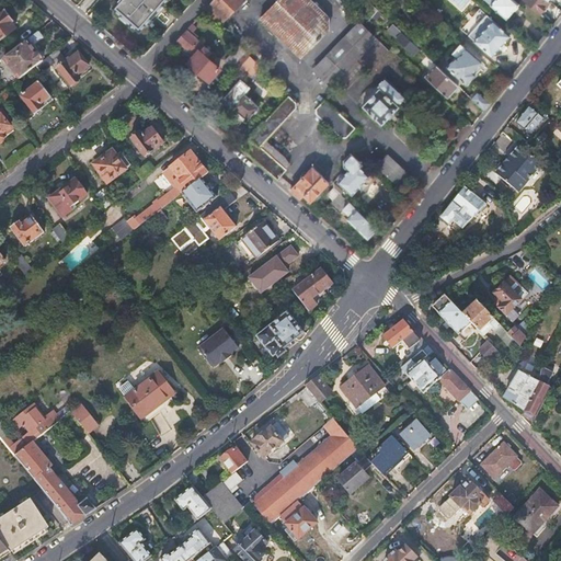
[(118,0),(111,9),(138,33),(168,0),(118,0)]
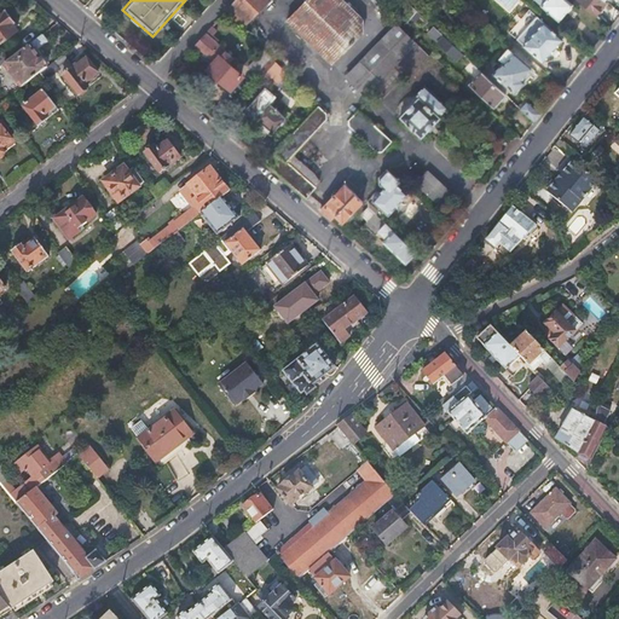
[(235,0),(226,12),(243,29),(268,1),(266,0),(235,0)]
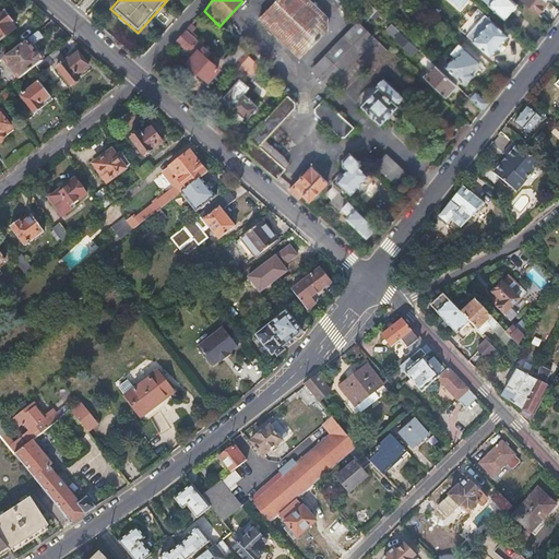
[(328,31),(326,18),(306,0),(276,0),(258,21),(300,59),(328,31)]
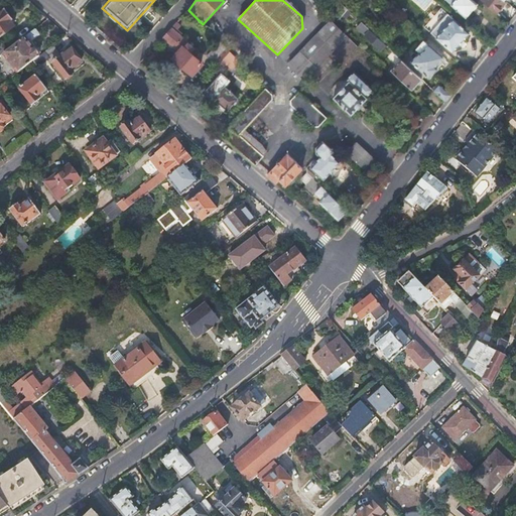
[(472,0),(443,0),(466,18),(477,4),(472,0)]
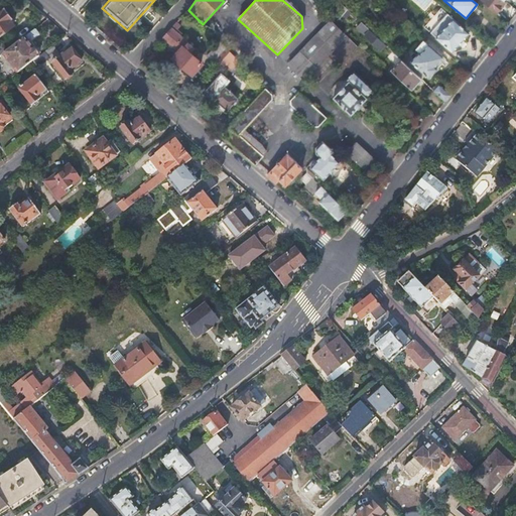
[(481,0),(499,15),(503,8),(502,6),(506,2),(503,0),(481,0)]
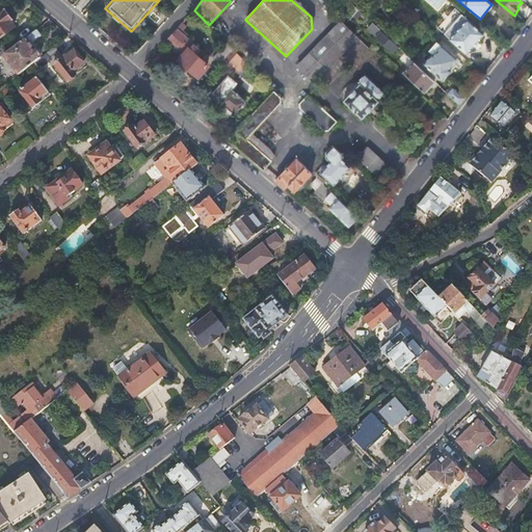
[(343,9),(351,18),(358,9),(350,2),(343,9)]
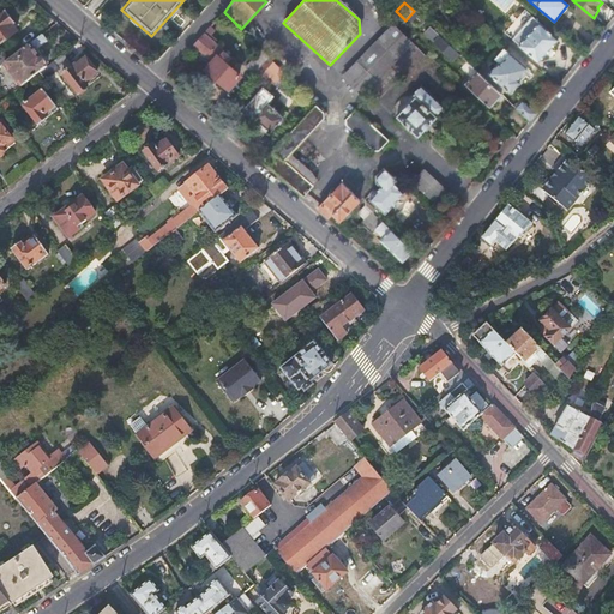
[(405,20),(403,22),(408,25),(417,14),(414,11),(405,20)]
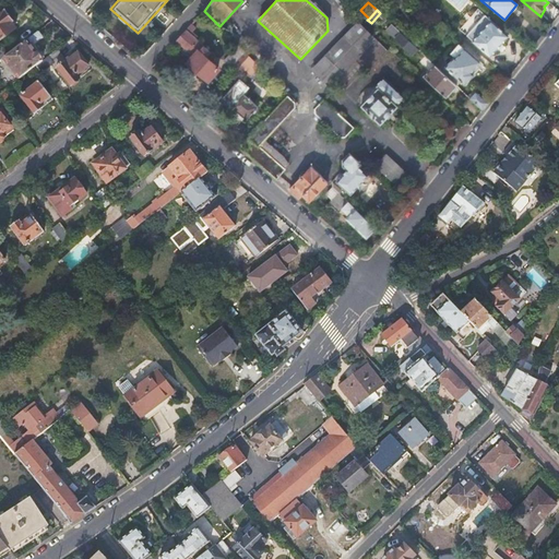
[(4,11),(0,14),(0,38),(15,27),(10,21),(11,20),(4,11)]
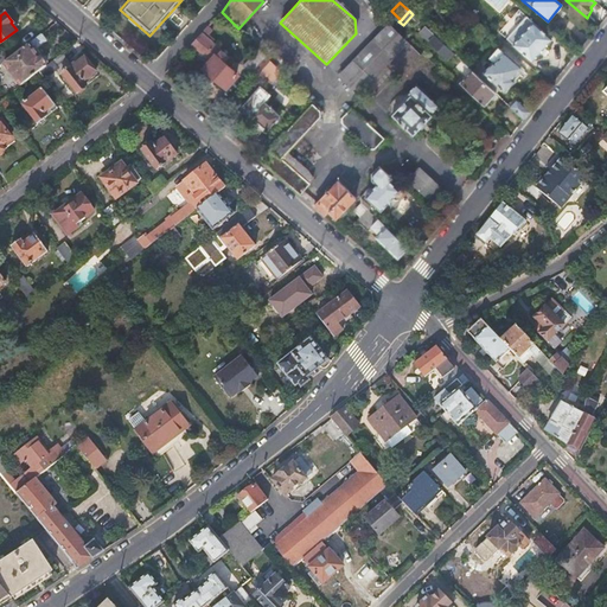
[(98,18),(107,25),(112,20),(102,13),(98,18)]
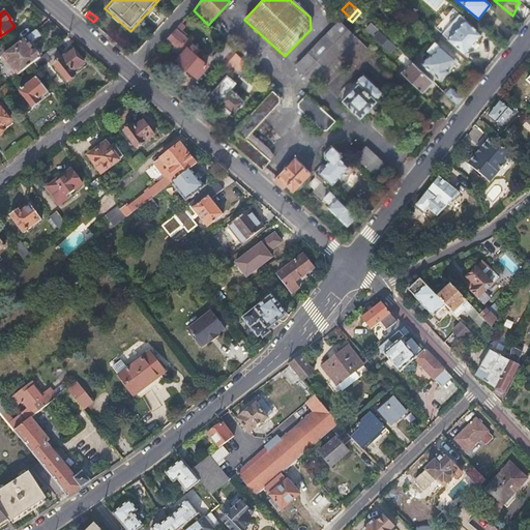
[(448,39),(465,54),(481,34),(466,20),(448,39)]
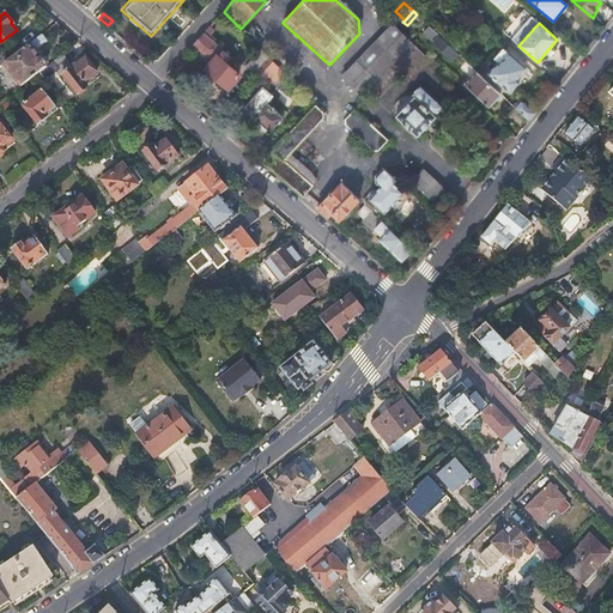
[(390,66),(401,76),(404,78),(425,55),(392,25),(343,78),(362,96),(369,89),(390,66)]
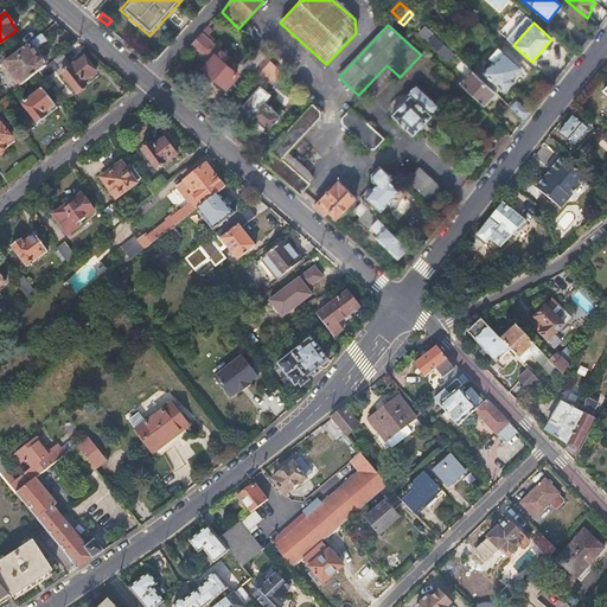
[(208,26),(192,43),(211,59),(205,68),(225,87),(236,75),(223,63),(229,56),(212,42),(215,38),(210,34),(212,31),(208,26)]
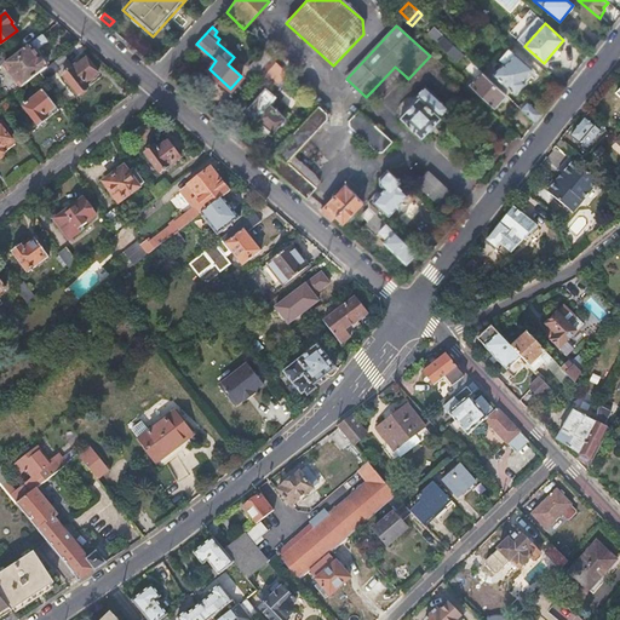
[(446,38),(436,28),(429,34),(440,45),(446,38)]
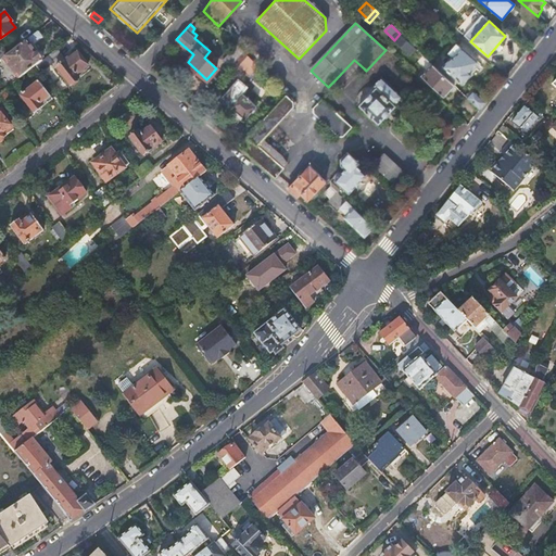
[(43,38),(38,32),(16,49),(4,59),(20,78),(36,65),(42,60),(32,47),(43,38)]
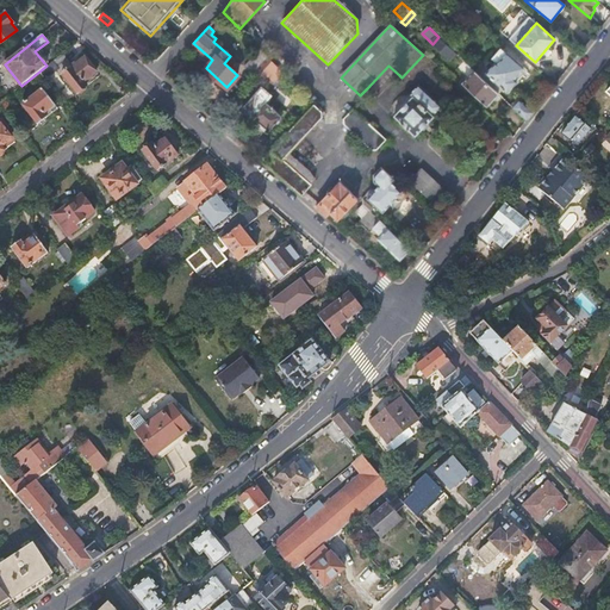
[(450,61),(456,54),(439,37),(433,44),(450,61)]
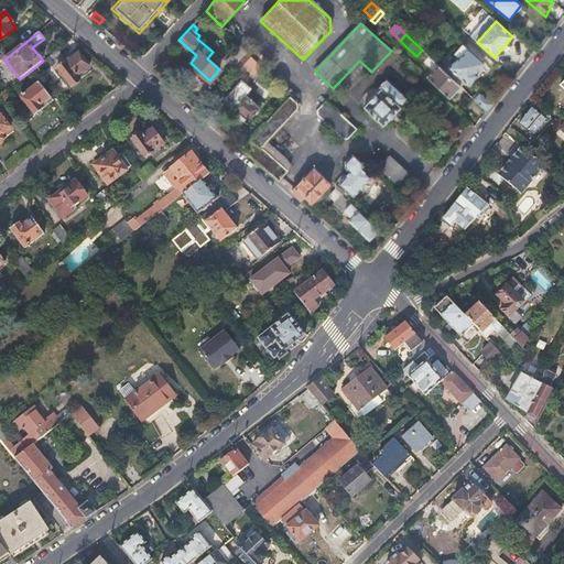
[(0,62),(4,60),(17,50),(11,43),(0,51),(0,62)]
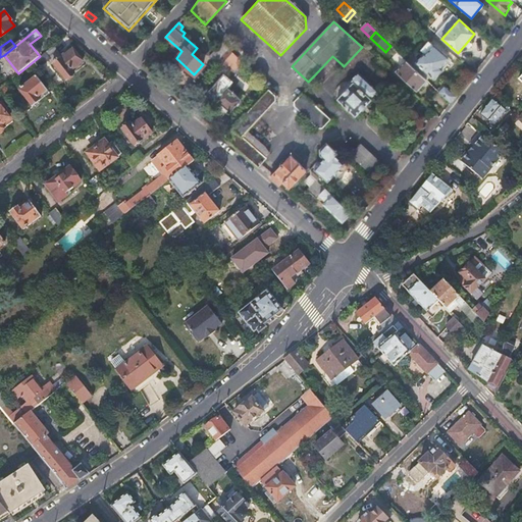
[(209,57),(215,63),(219,59),(228,48),(222,42),(209,57)]
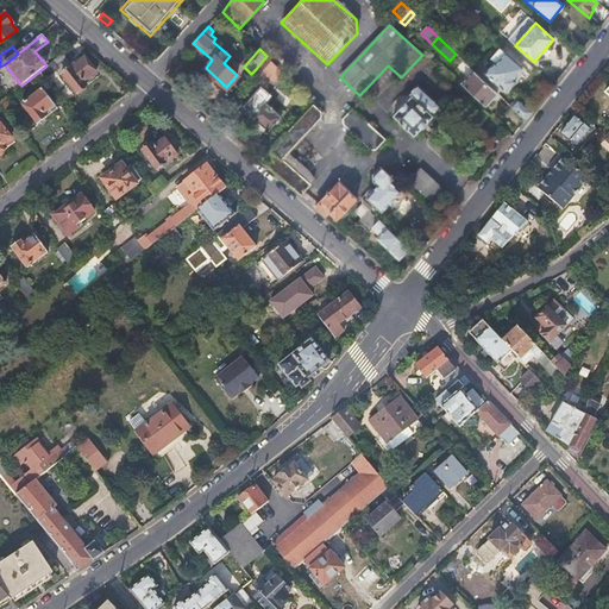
[(483,80),(498,93),(503,88),(507,92),(516,82),(513,79),(523,68),(507,52),(506,54),(501,49),(493,58),(497,62),(487,74),(488,75),(483,80)]
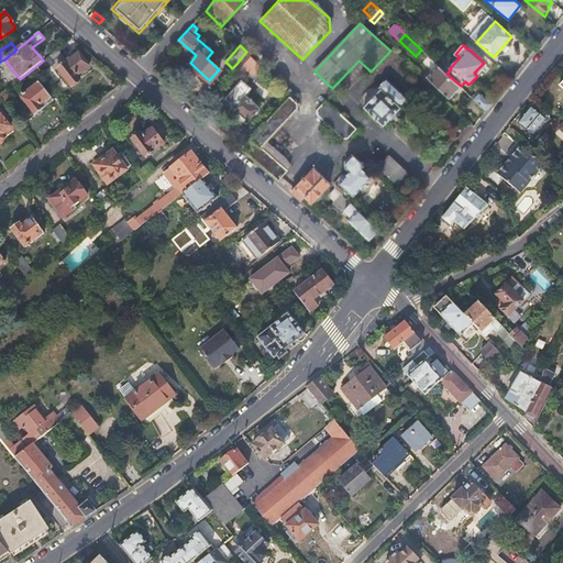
[(58,50),(43,61),(36,66),(45,78),(55,72),(54,70),(56,68),(73,88),(81,81),(79,77),(89,69),(76,53),(67,61),(58,50)]
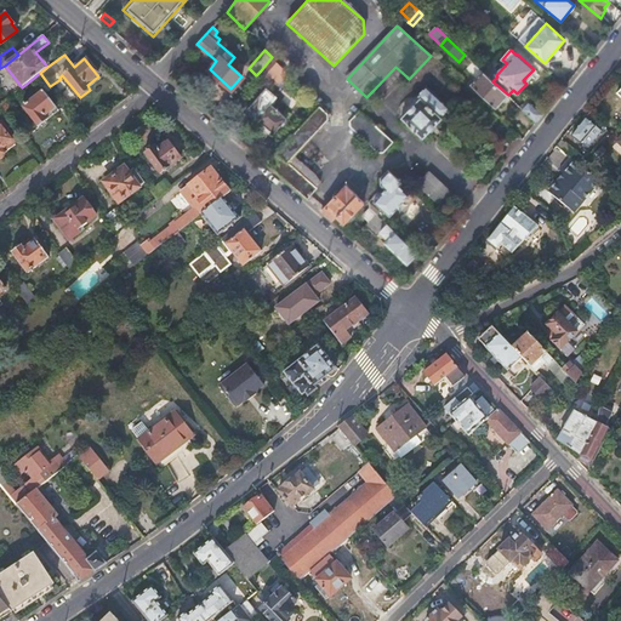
[(272,57),(261,70),(267,77),(271,75),(275,80),(284,70),(272,57)]
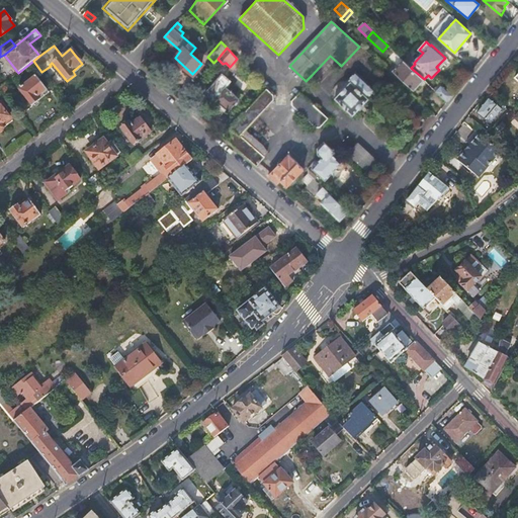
[(321,83),(339,64),(330,56),(312,75),(321,83)]
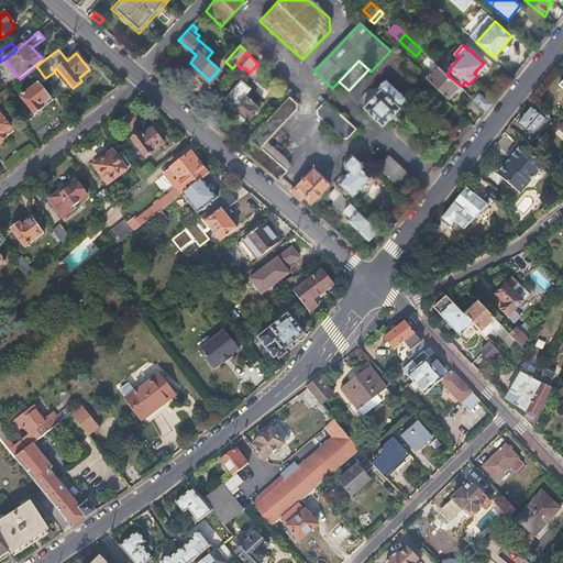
[(449,99),(461,86),(446,74),(438,65),(426,77),(449,99)]
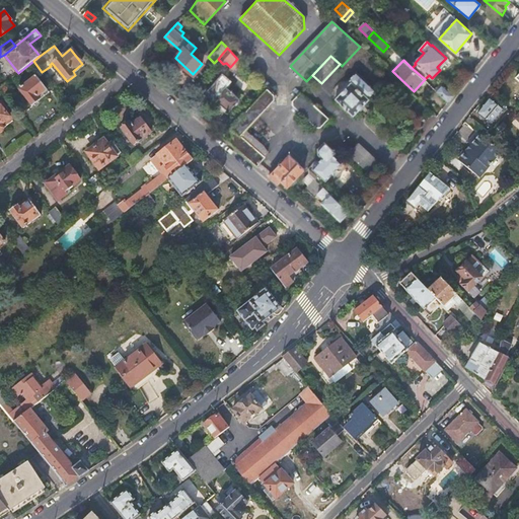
[(352,83),(340,95),(337,98),(355,116),(371,99),(370,96),(376,90),(357,71),(350,79),(352,83)]
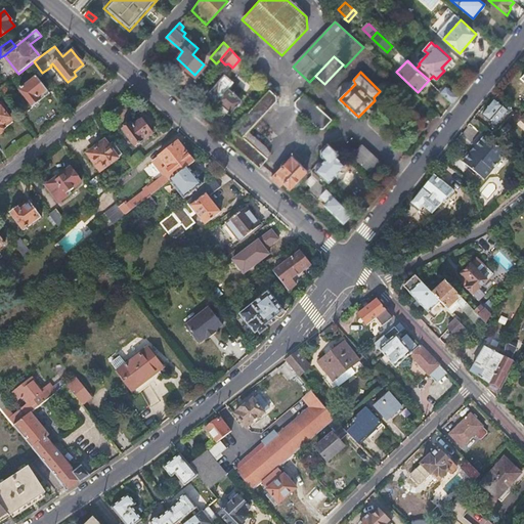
[(206,94),(226,113),(228,111),(230,113),(242,99),(228,87),(232,82),(225,74),(206,94)]
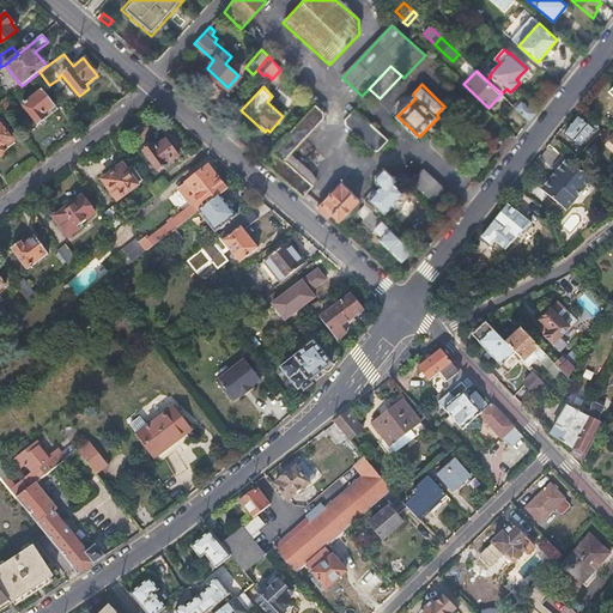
[(42,90),(23,105),(38,126),(47,119),(44,116),(56,107),(42,90)]
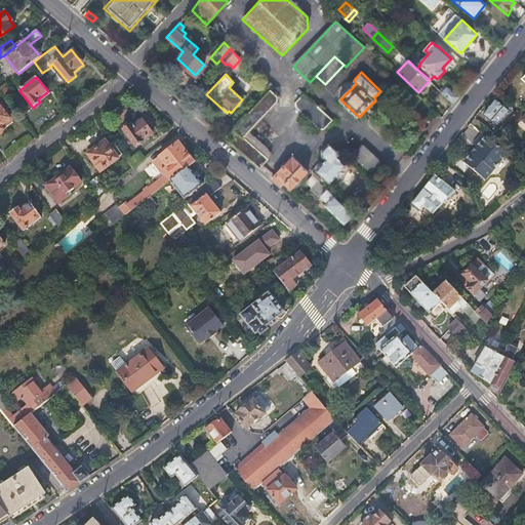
[(340,94),(344,96),(356,84),(354,80),(340,94)]
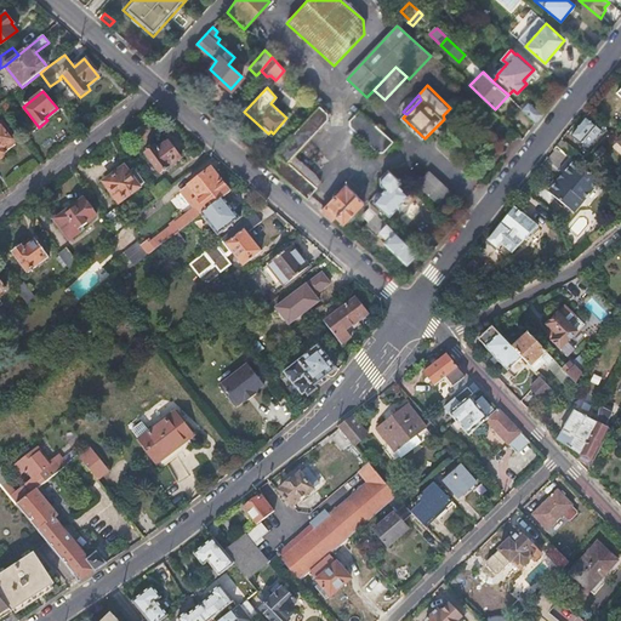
[(17,113),(6,100),(0,104),(0,108),(9,119),(17,113)]
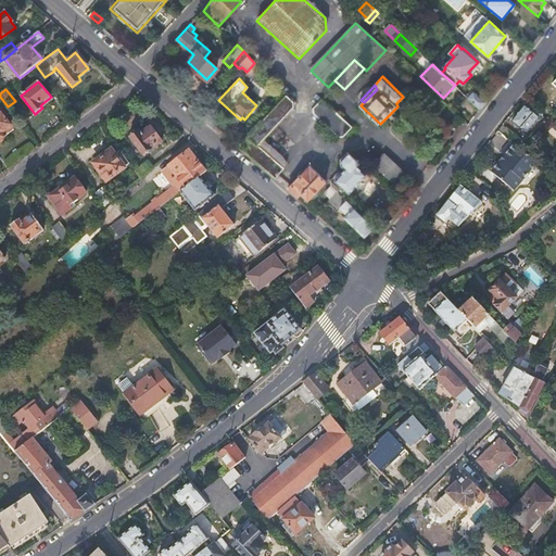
[(468,98),(480,109),(485,102),(474,91),(468,98)]
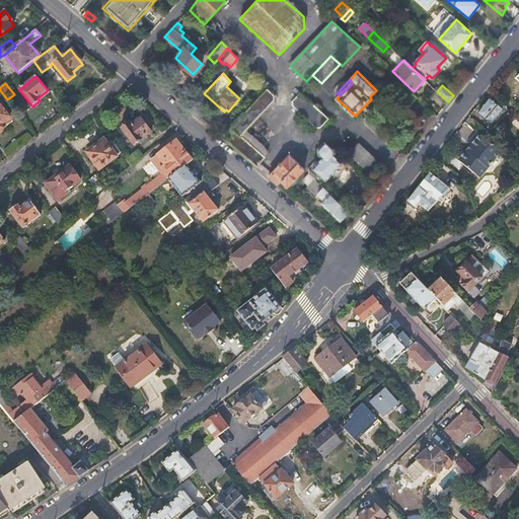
[(222,136),(256,166),(266,157),(241,136),(274,100),(274,96),(267,88),(222,136)]
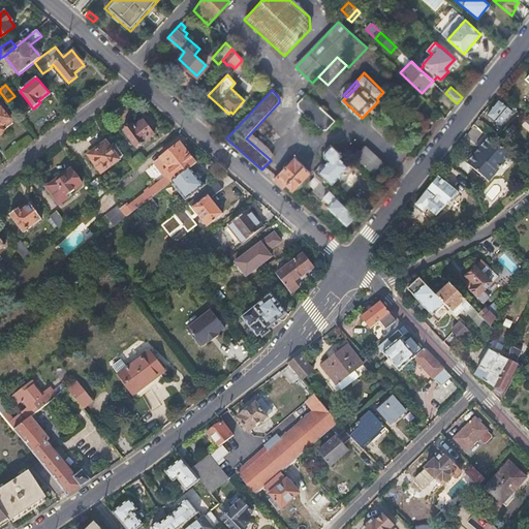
[(337,122),(307,95),(300,103),(300,107),(323,130),(329,130),(337,122)]
